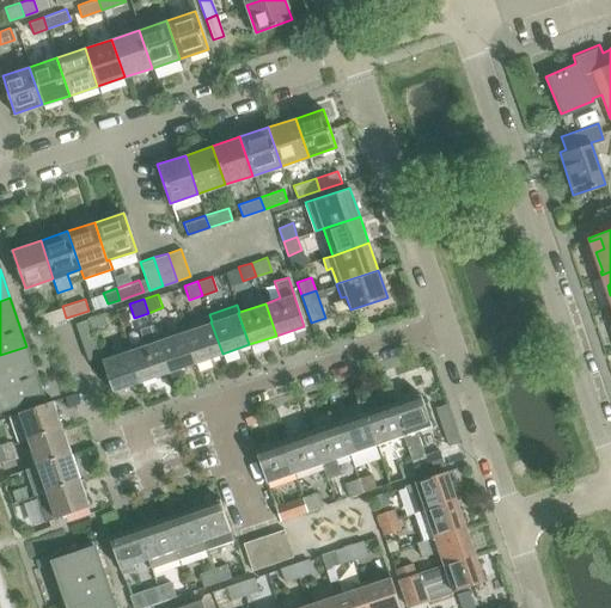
[(44,325),(66,318),(62,306),(41,313),(44,325)]
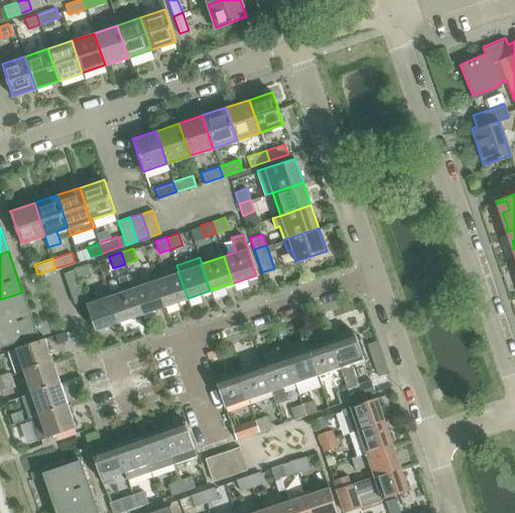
[(75,268),(77,275),(79,279),(90,275),(86,264),(75,268)]
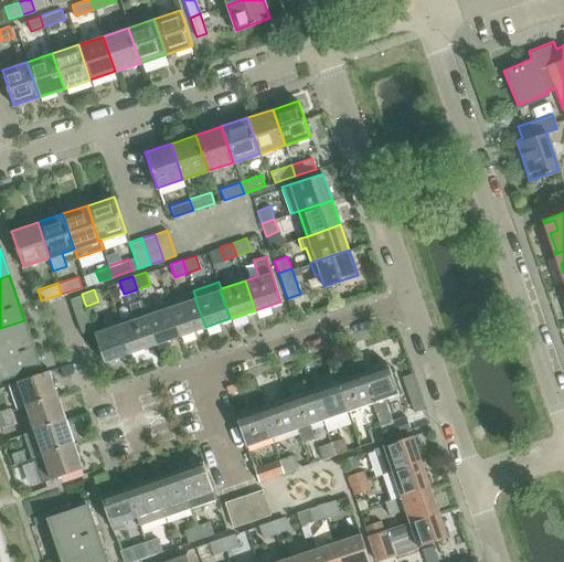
[(194,297),(193,290),(168,298),(170,306),(180,336),(205,327),(194,297)]
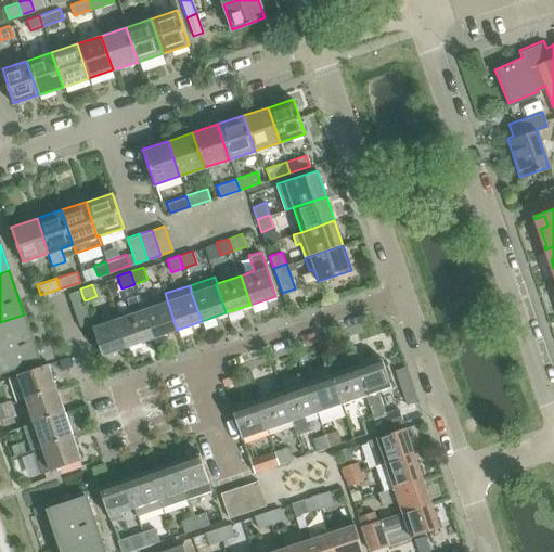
[(80,289),(67,293),(71,300),(82,296),(80,289)]
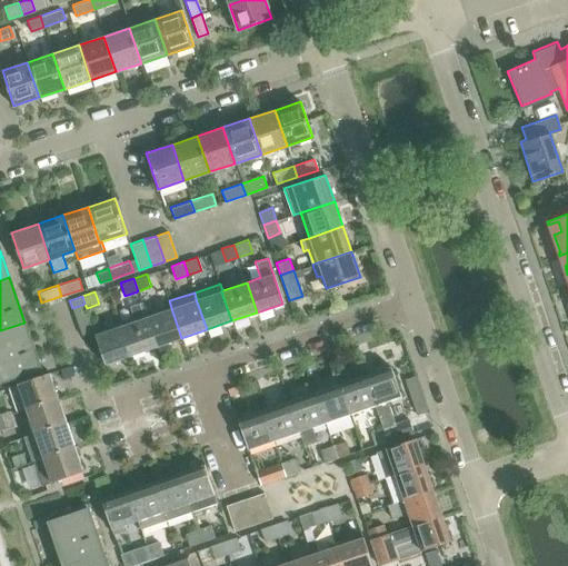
[(135,320),(120,325),(130,355),(157,346),(147,316),(141,301),(129,306),(135,320)]
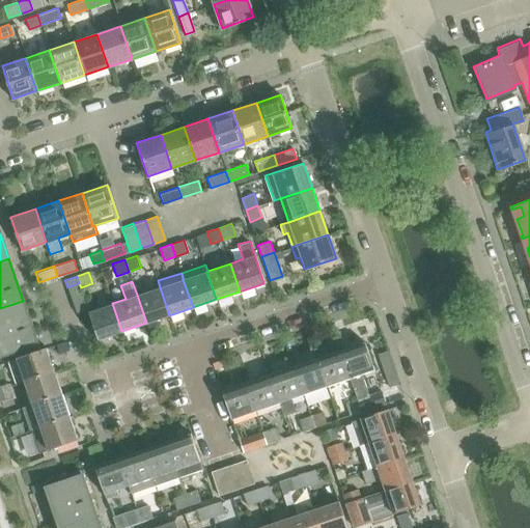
[(79,283),(67,287),(70,294),(81,289),(81,287),(79,283)]
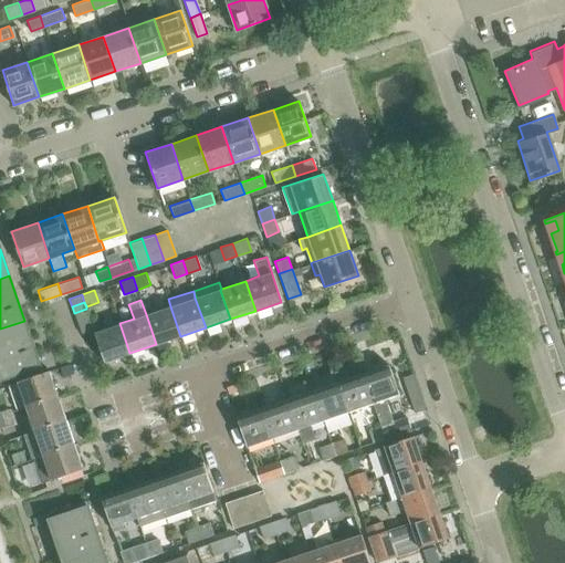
[(170,306),(146,314),(156,344),(180,336),(170,306)]
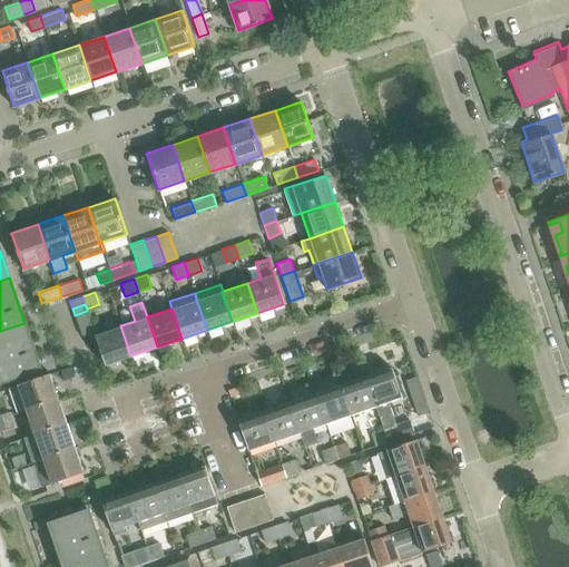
[(87,311),(75,315),(77,322),(89,316),(87,311)]
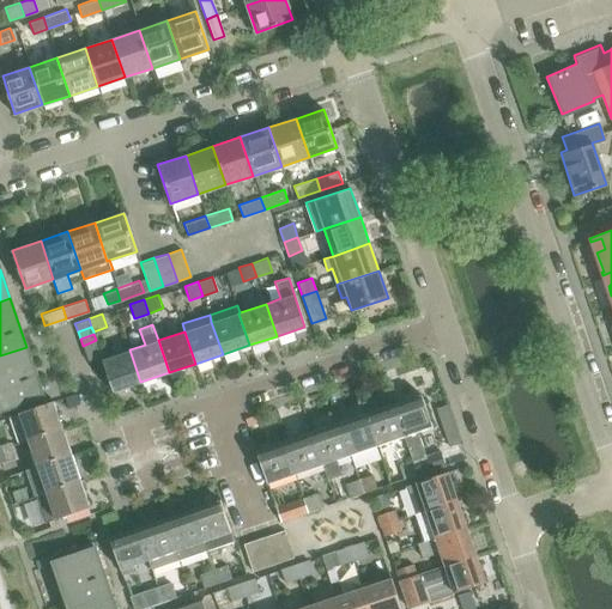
[(96,340),(83,346),(84,353),(98,347),(96,340)]
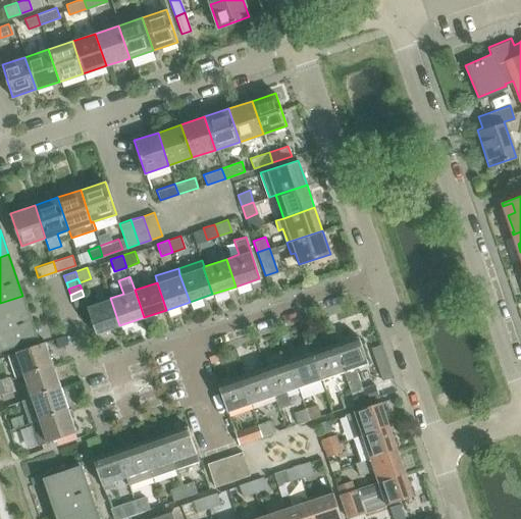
[(0,350),(37,338),(22,296),(0,303),(0,350)]
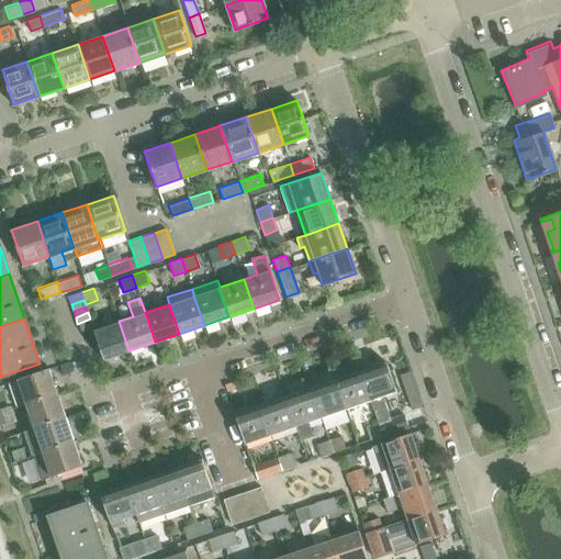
[(90,319),(77,324),(80,331),(92,326),(90,319)]
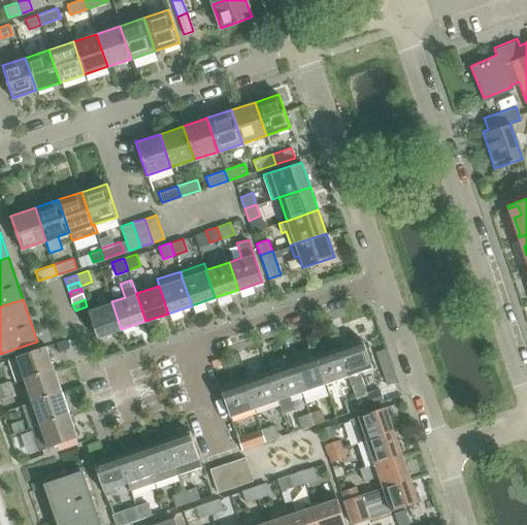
[(98,337),(121,329),(111,301),(89,309),(98,337)]
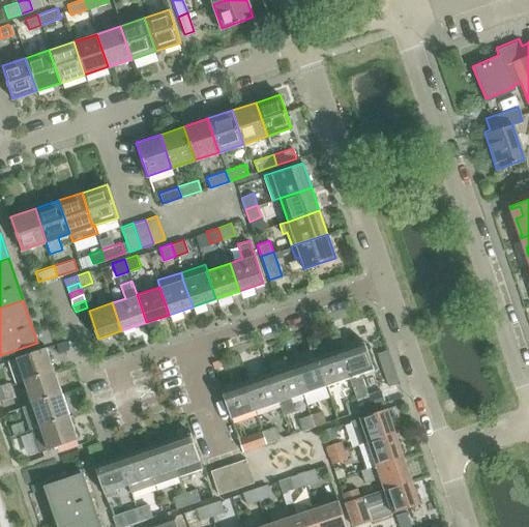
[(340,349),(349,377),(356,398),(360,410),(384,401),(380,389),(368,393),(360,373),(373,369),(363,341),(340,349)]
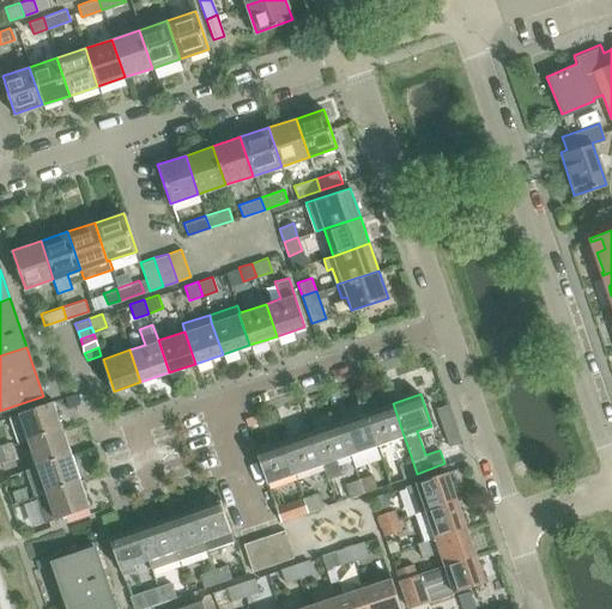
[(54,401),(10,415),(19,443),(29,439),(28,439),(64,427),(54,401)]
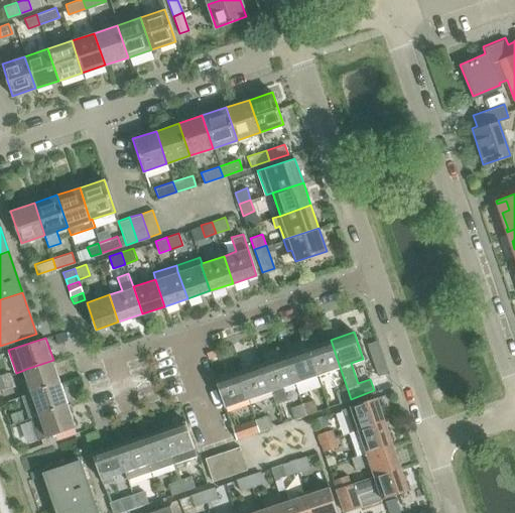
[(316,375),(340,367),(331,340),(307,348),(316,375)]
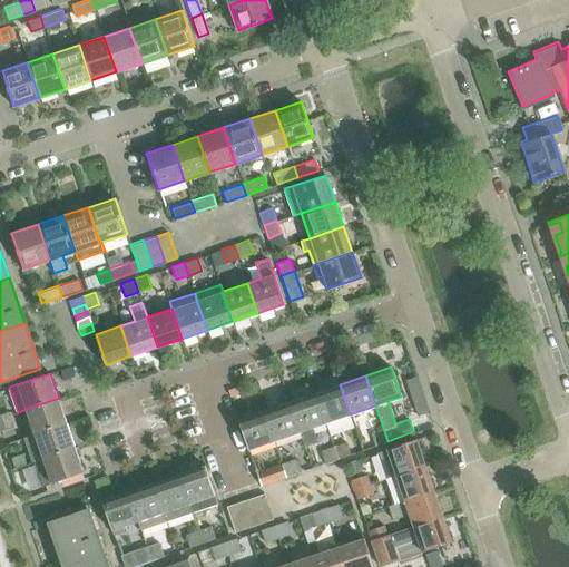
[(418,382),(408,387),(411,397),(421,393),(419,385),(419,384),(418,382)]
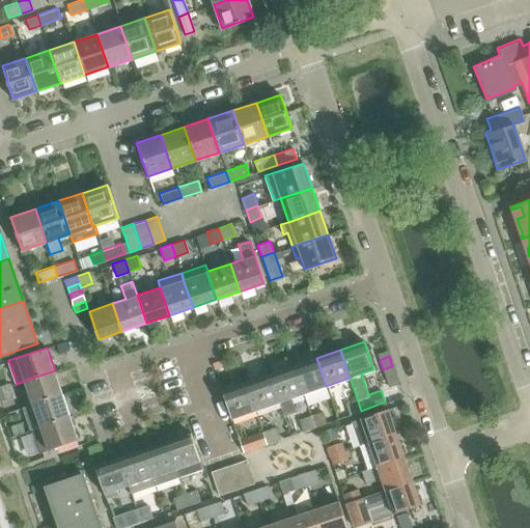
[(316,358),(293,366),(302,394),(326,386),(316,358)]
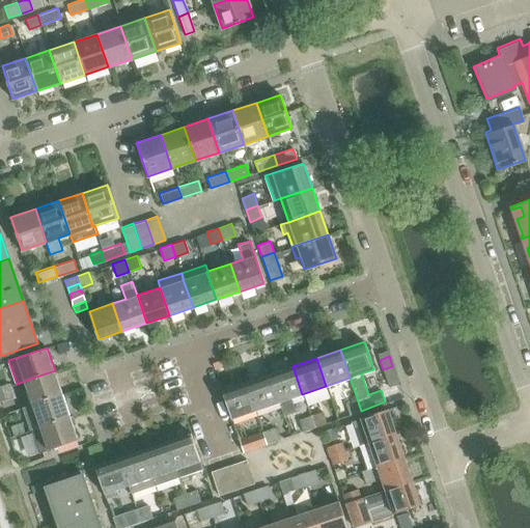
[(296,411),(291,398),(302,394),(293,366),(270,374),(279,401),(283,415),(296,411)]
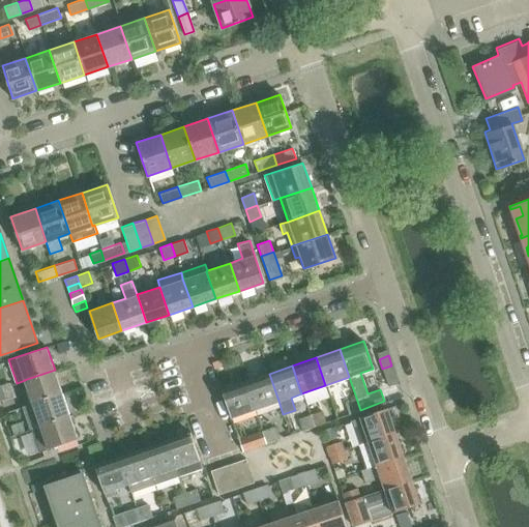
[(24,380),(25,380),(32,403),(62,392),(55,370),(24,380)]
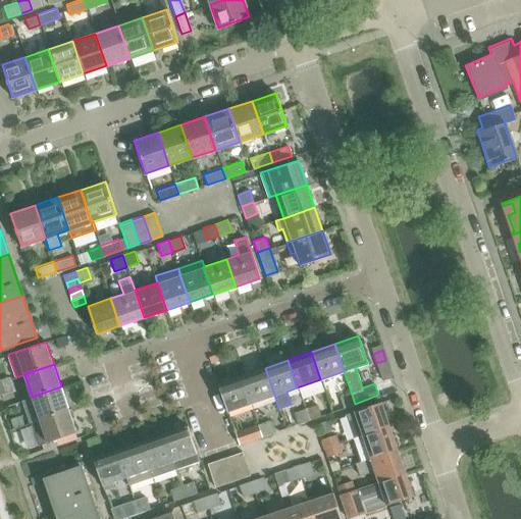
[(251,403),(274,395),(265,368),(242,376),(251,403)]
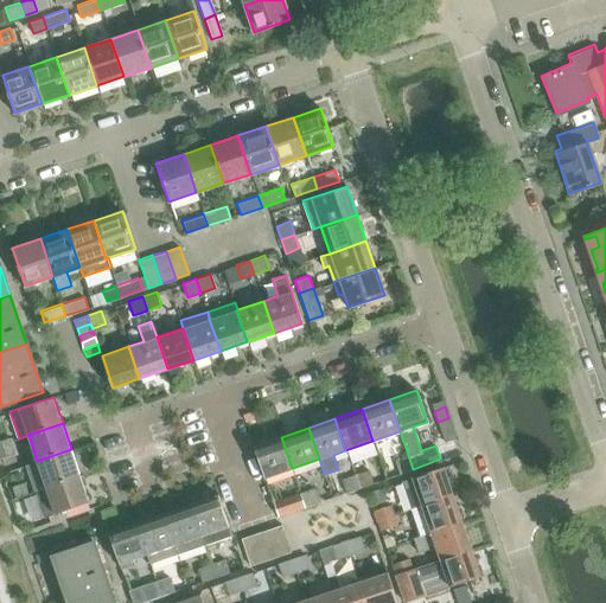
[(265,478),(292,468),(281,437),(254,447),(265,478)]
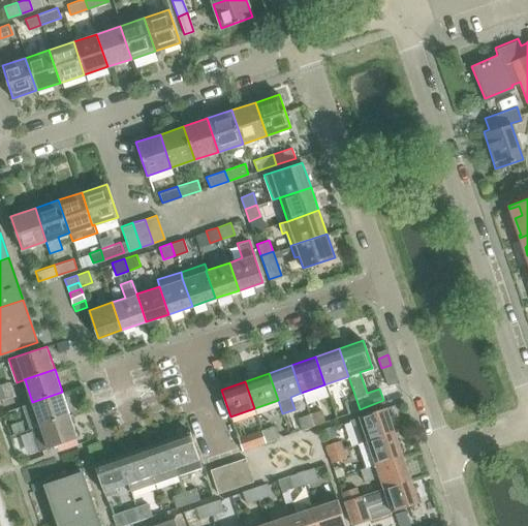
[(0,399),(13,395),(9,384),(0,388),(0,399)]
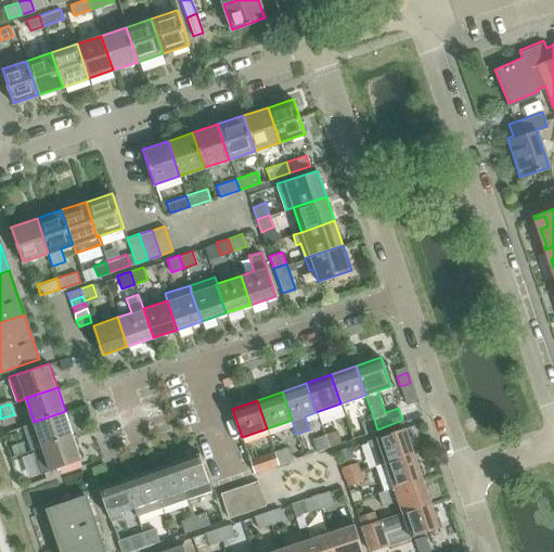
[(34,422),(42,446),(74,435),(65,411),(34,422)]
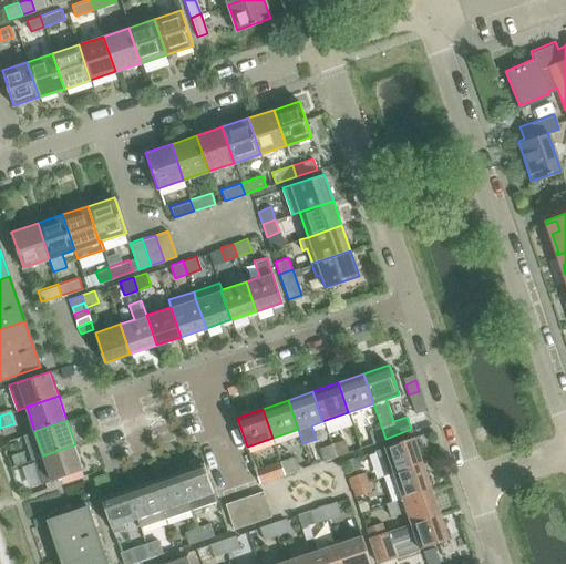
[(372,443),(386,439),(381,426),(368,430),(372,443)]
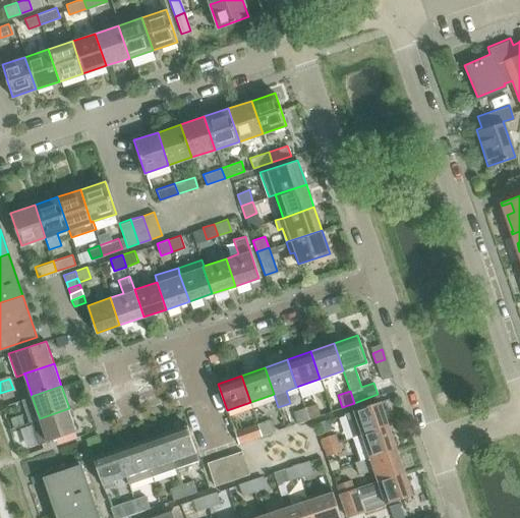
[(380,401),(344,413),(352,437),(362,433),(362,434),(389,424),(380,401)]
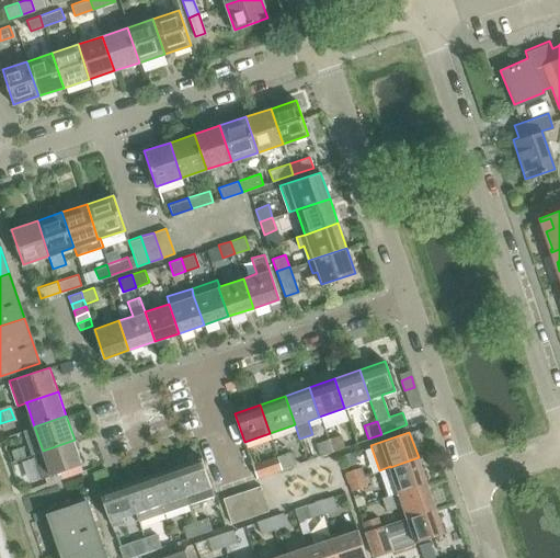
[(340,434),(327,439),(331,451),(344,446),(340,434)]
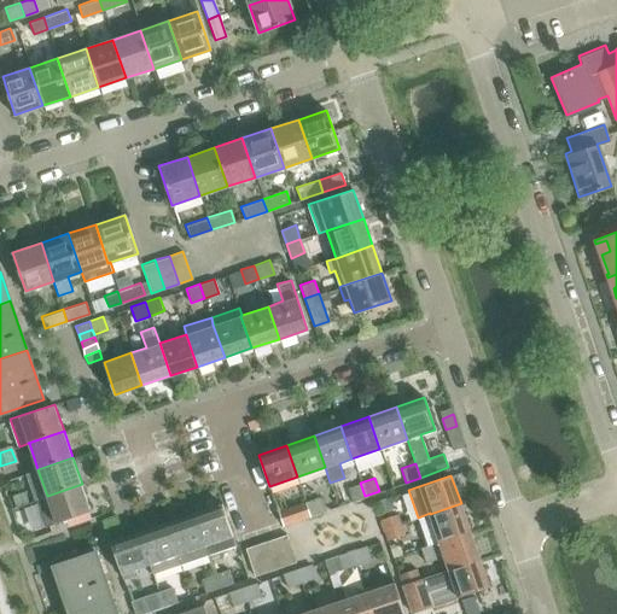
[(353,501),(365,496),(360,483),(348,487),(353,501)]
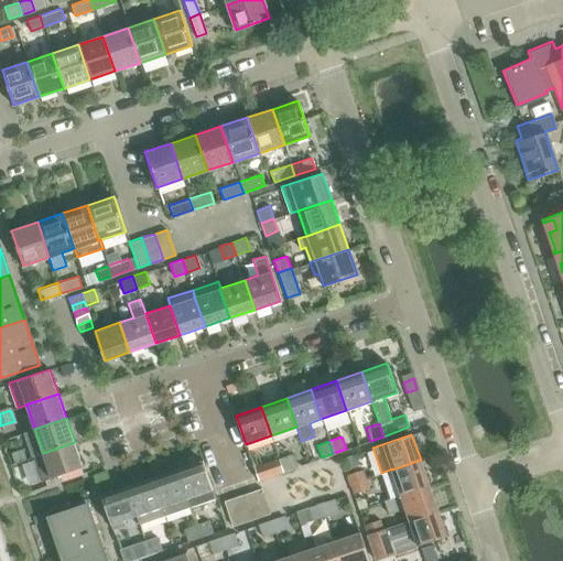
[(43,453),(33,456),(42,481),(83,466),(75,442),(43,453)]
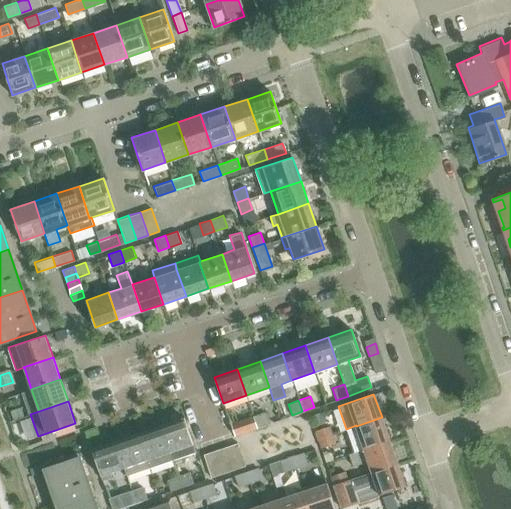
[(20,407),(9,411),(13,420),(23,416),(20,407)]
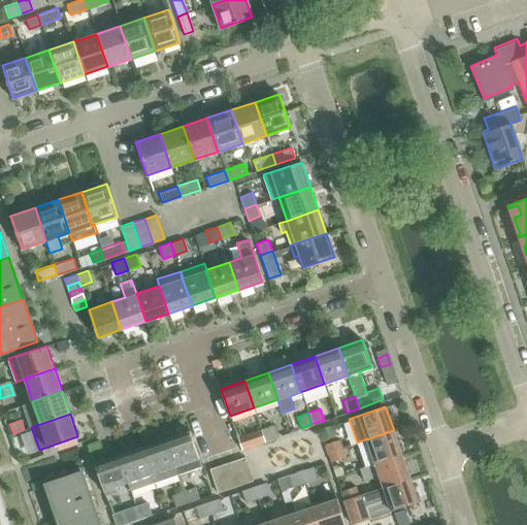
[(272,424),(261,428),(265,440),(277,436),(272,424)]
